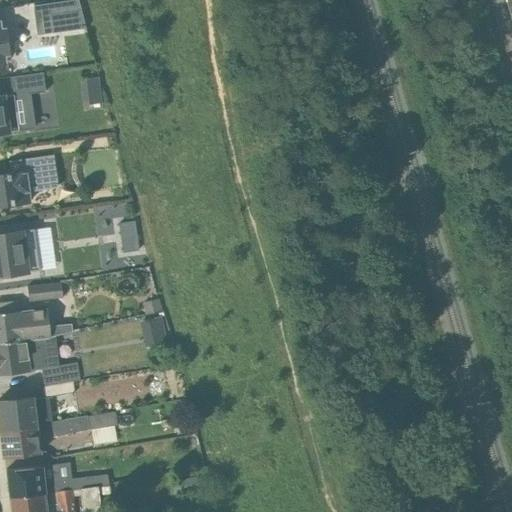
[(86,28),(81,10),(49,14),(52,33),(86,28)]
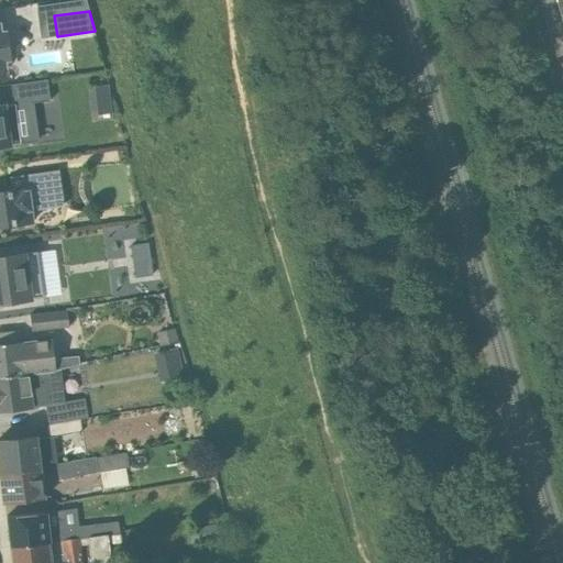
[(0,31),(0,70),(6,70),(4,62),(11,61),(7,32),(0,33),(0,31)]
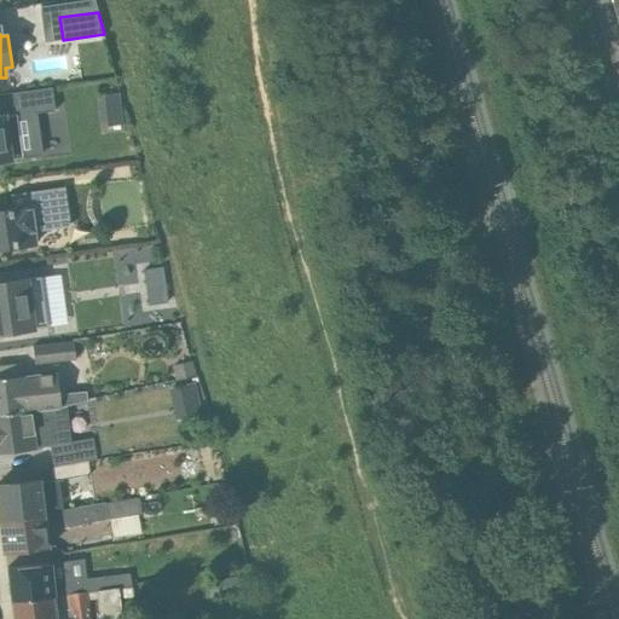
[(105,104),(120,102),(119,94),(104,97),(105,104)]
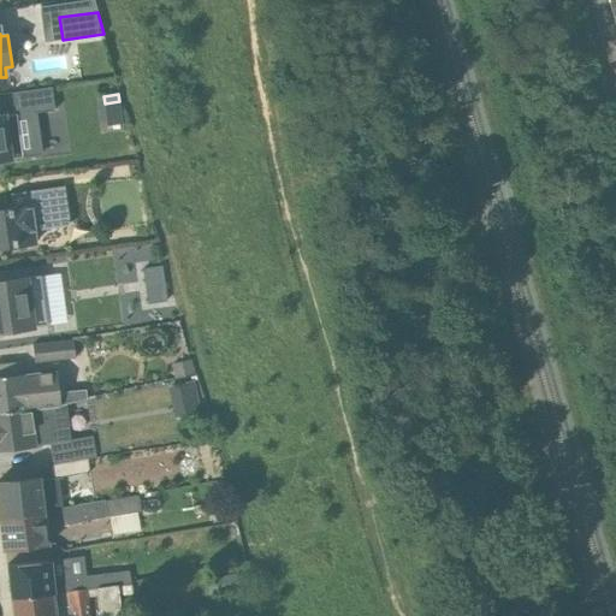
[(0,160),(10,159),(22,158),(16,114),(0,116),(0,160)]
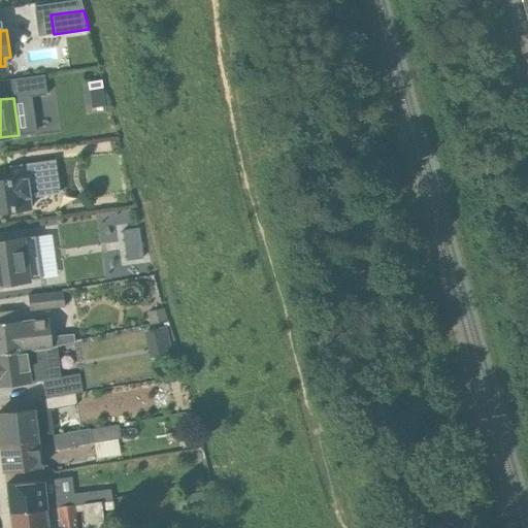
[(54,161),(21,166),(22,177),(0,179),(0,211),(31,208),(29,197),(59,193),(54,161)]
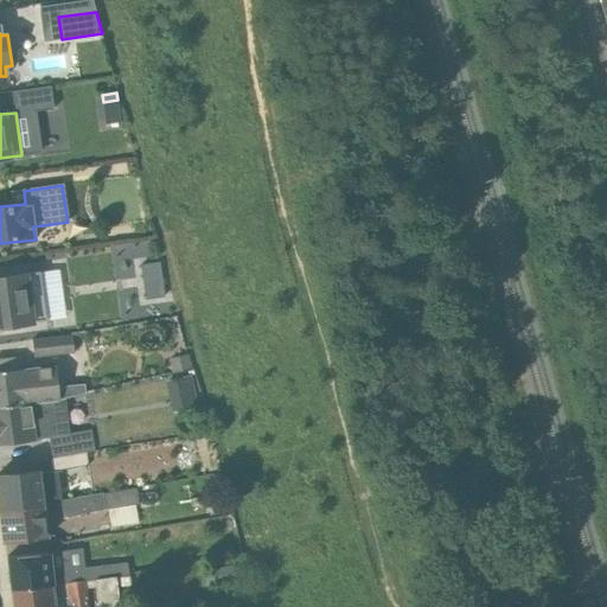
[(142,282),(163,279),(159,262),(140,264),(142,282)]
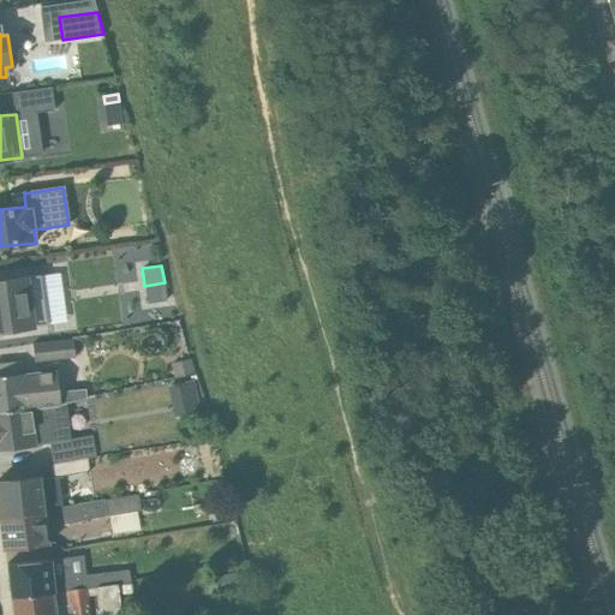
[(40,275),(0,280),(0,332),(47,326),(40,275)]
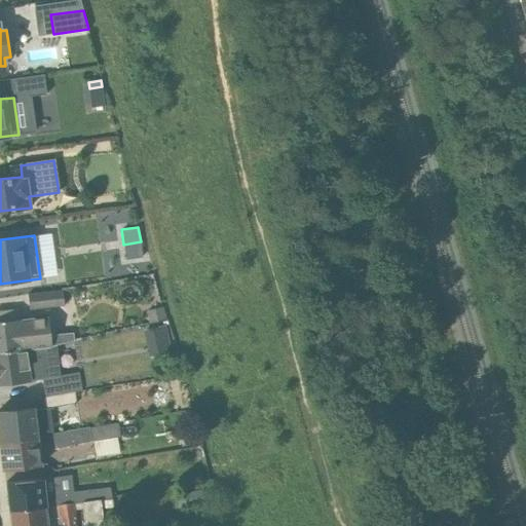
[(65,306),(63,290),(28,294),(30,310),(65,306)]
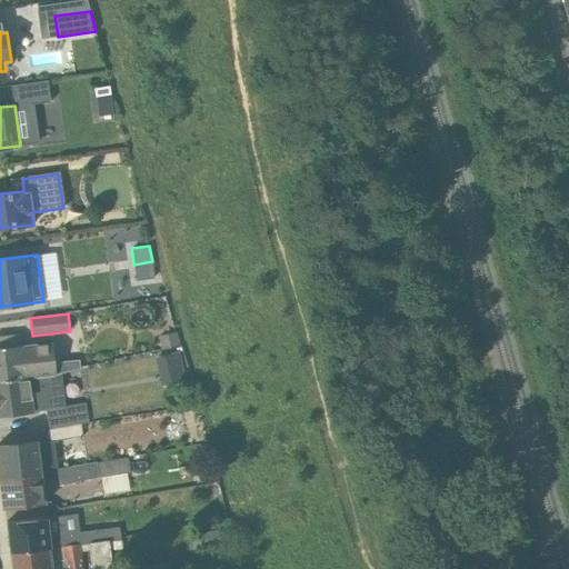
[(176,332),(158,337),(161,349),(179,345),(176,332)]
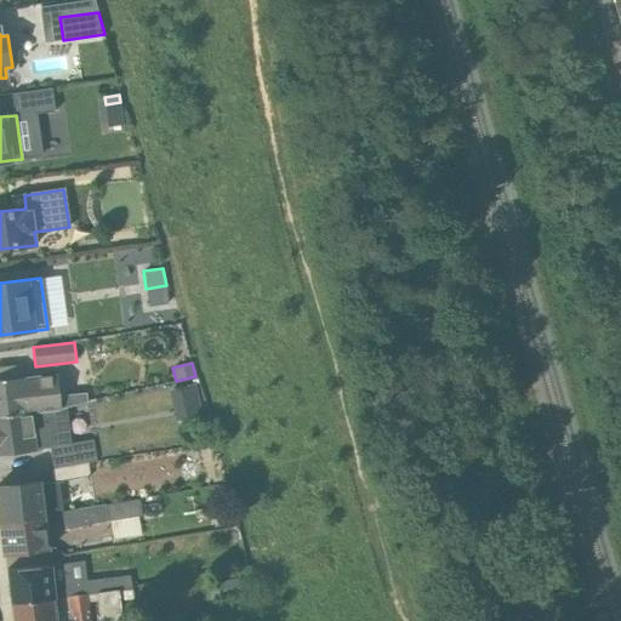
[(53,409),(87,402),(86,392),(34,397),(34,404),(29,404),(26,376),(0,379),(0,416),(53,409)]
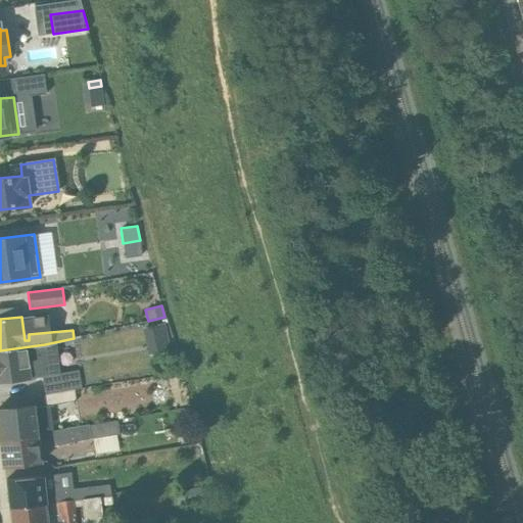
[(169,337),(165,324),(147,327),(150,341),(169,337)]
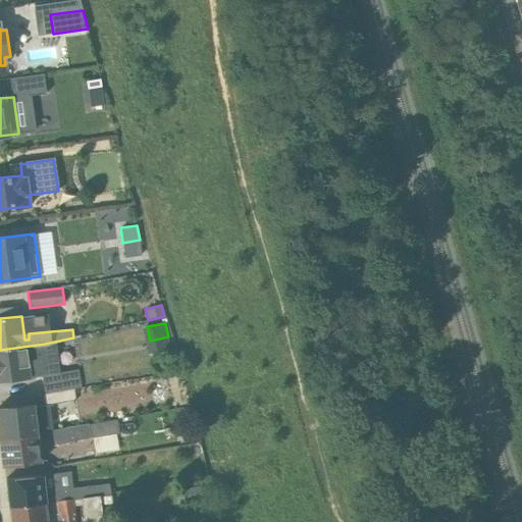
[(45,344),(0,350),(0,380),(31,377),(28,359),(47,357),(45,344)]
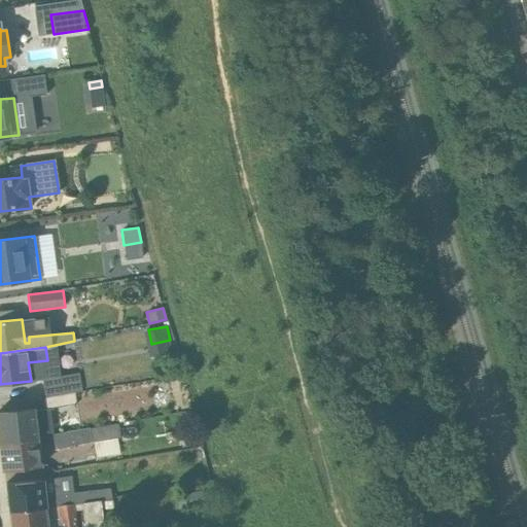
[(45,397),(82,391),(79,374),(42,380),(45,397)]
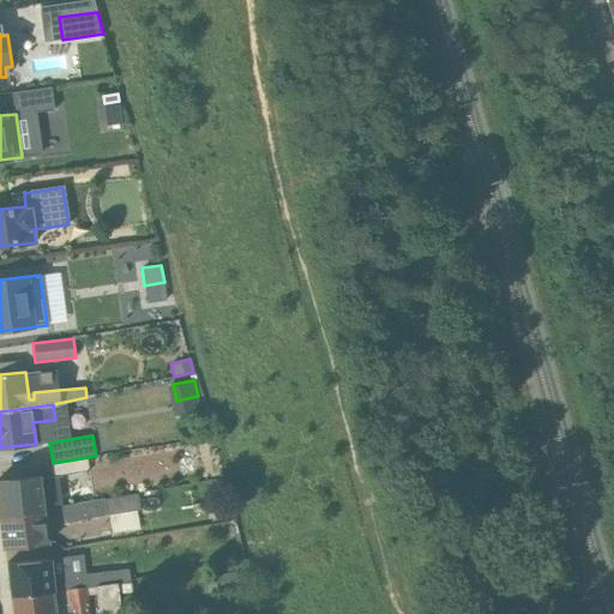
[(96,456),(53,463),(49,463),(52,477),(90,470),(89,465),(102,463),(101,456),(96,456)]
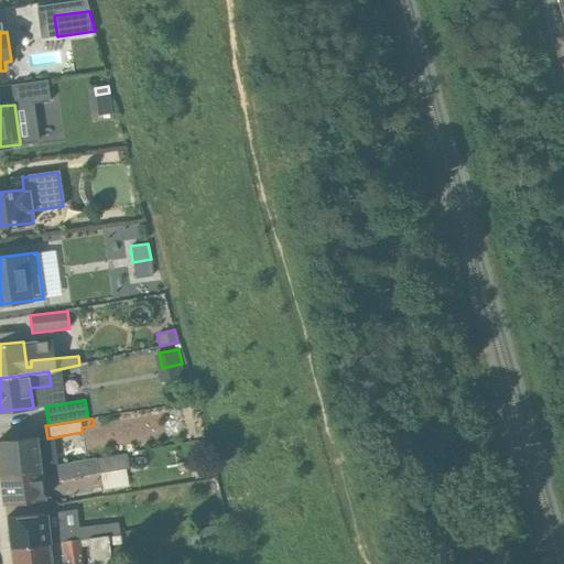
[(41,469),(41,468),(36,436),(0,441),(0,469),(1,474),(41,469)]
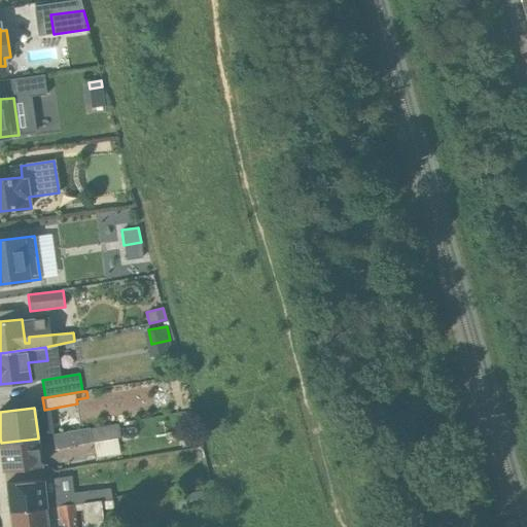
[(4,470),(43,465),(40,451),(82,444),(94,443),(96,457),(119,454),(117,438),(120,438),(117,424),(80,429),(38,437),(38,438),(1,443),(4,470)]
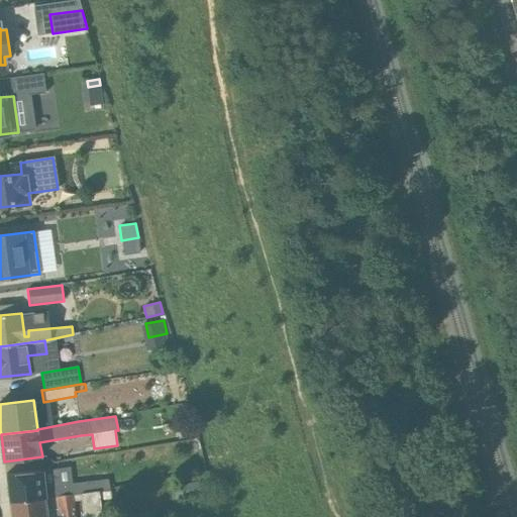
[(42,470),(6,475),(9,502),(70,496),(70,495),(99,491),(99,492),(110,491),(108,481),(89,483),(89,482),(44,487),(42,470)]
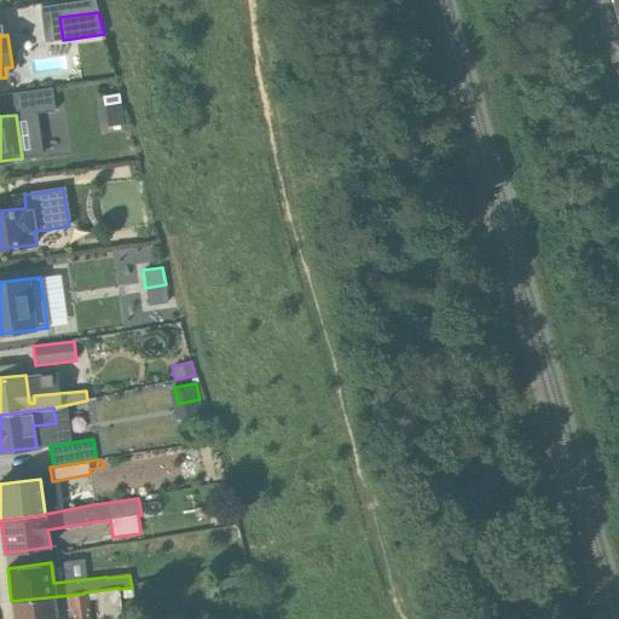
[(90,618),(87,600),(97,599),(98,618),(121,618),(121,613),(137,612),(136,601),(120,602),(119,589),(119,588),(84,593),(84,594),(11,601),(12,618),(90,618)]
